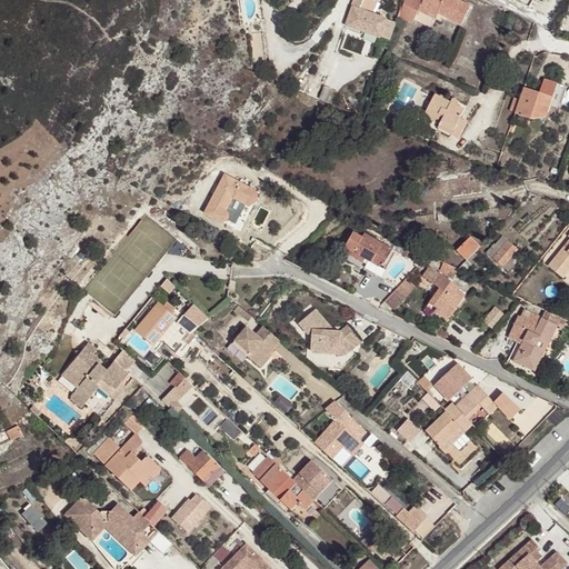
[(353,0),(351,5),(353,6),(372,13),(378,0),(353,0)]
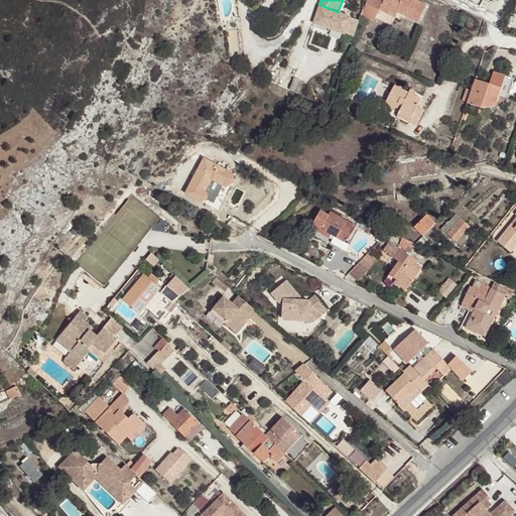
[(380,0),(366,0),(362,15),(374,21),(379,9),(376,8),(380,0)]
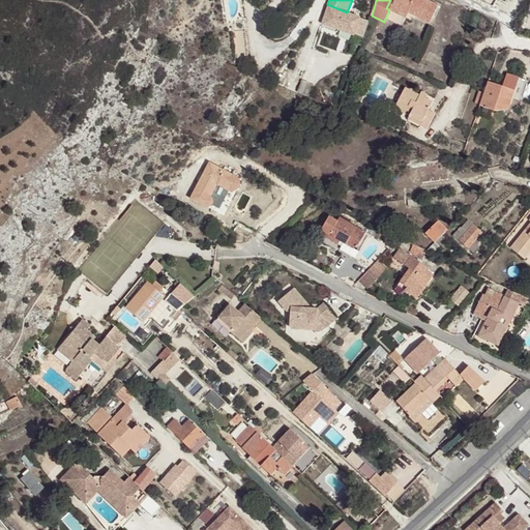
[(407,13),(391,6),(393,0),(390,0),(386,8),(389,9),(406,18),(407,13)]
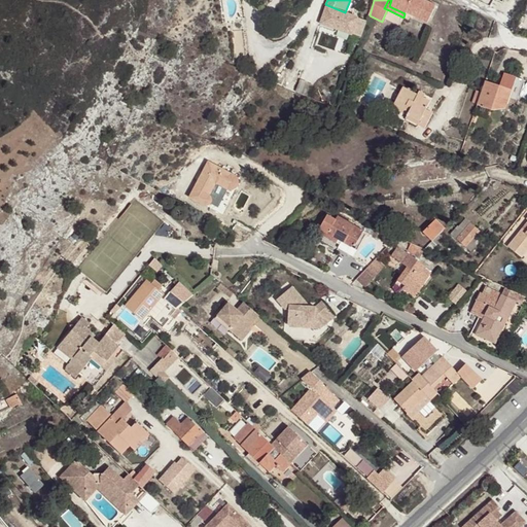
[(435,5),(425,0),(391,0),(389,6),(405,13),(406,12),(407,10),(411,12),(410,14),(427,23),(435,5)]
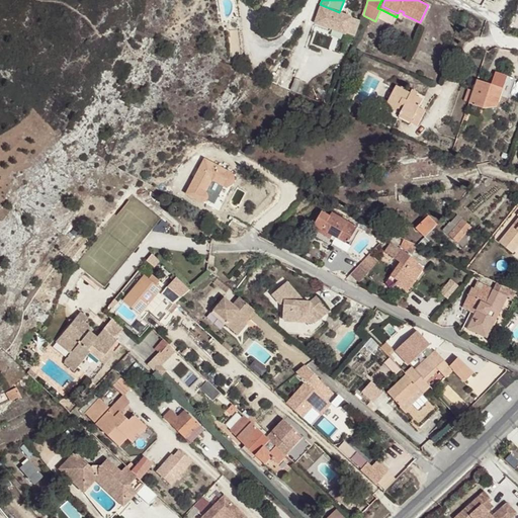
[(339,12),(322,5),(314,22),(344,35),(351,17),(339,12)]
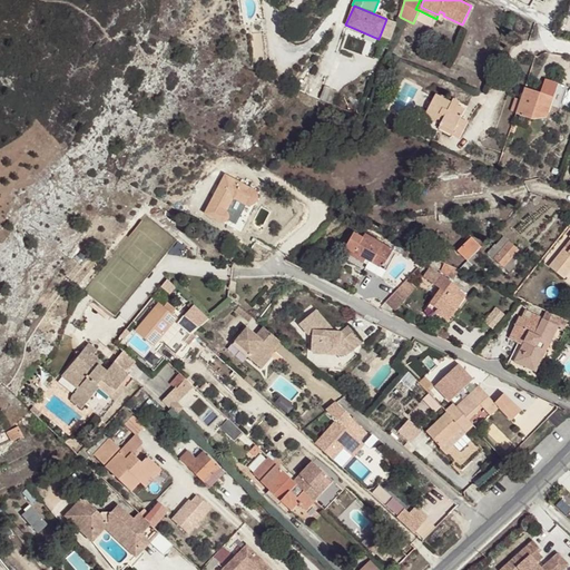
[(553,97),(526,87),(516,114),(531,119),(547,117),(553,97)]
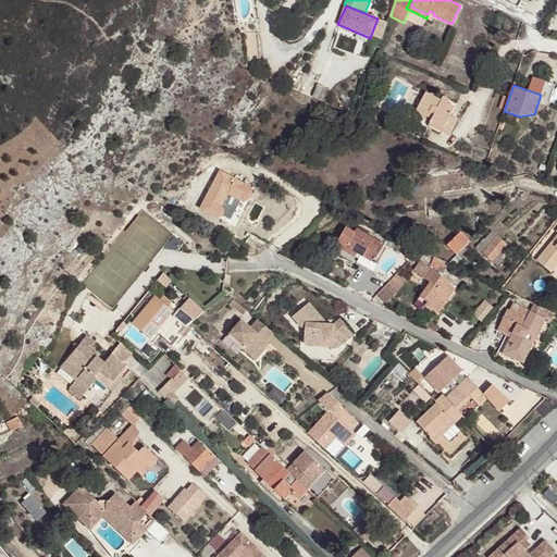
[(445,102),(447,99),(443,97),(441,100),(425,93),(415,113),(431,121),(431,122),(444,128),(443,132),(449,135),(457,120),(450,116),(455,107),(447,103),(445,102)]
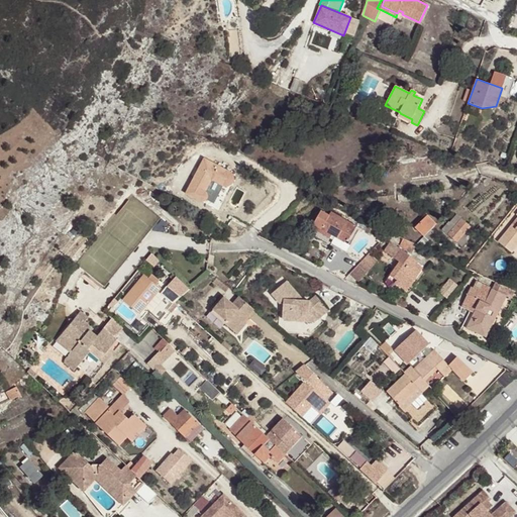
[(472,91),(468,89),(463,100),(469,102),(472,91)]
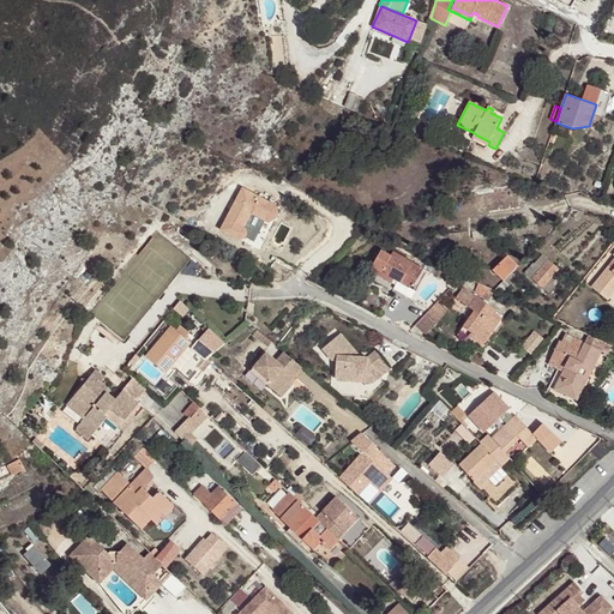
[(489,142),(475,134),(473,138),(487,145),(488,145),(489,142)]
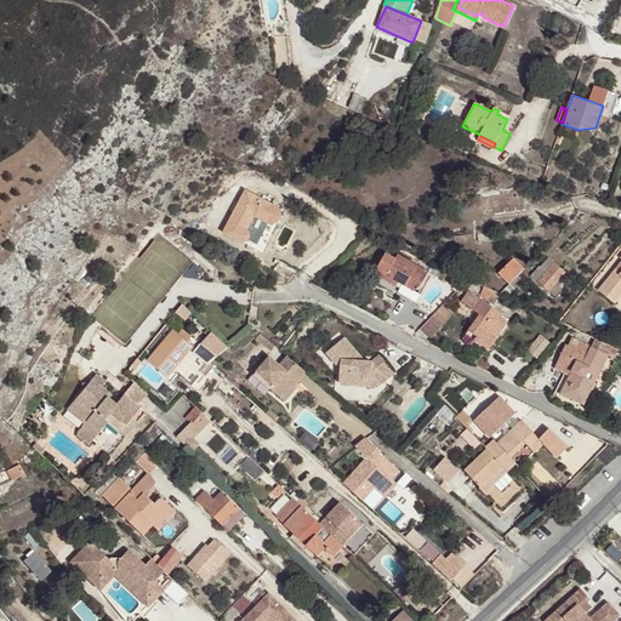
[(477,217),(516,211),(513,199),(516,198),(514,191),(513,188),(473,194),(477,217)]
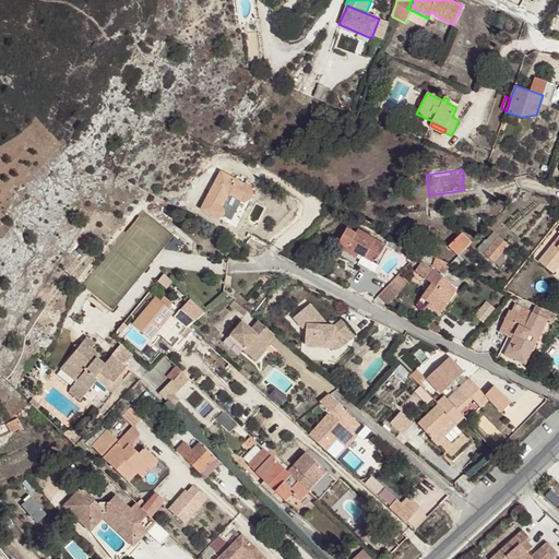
[(249,185),(221,170),(201,210),(218,218),(219,217),(221,217),(223,215),(223,214),(224,213),(224,212),(223,210),(223,209),(222,207),(229,193),(240,200),(242,200),(245,200),(246,200),(248,199),(250,197),(251,195),(251,193),(252,192),(251,190),(251,188),(250,187),(249,185)]
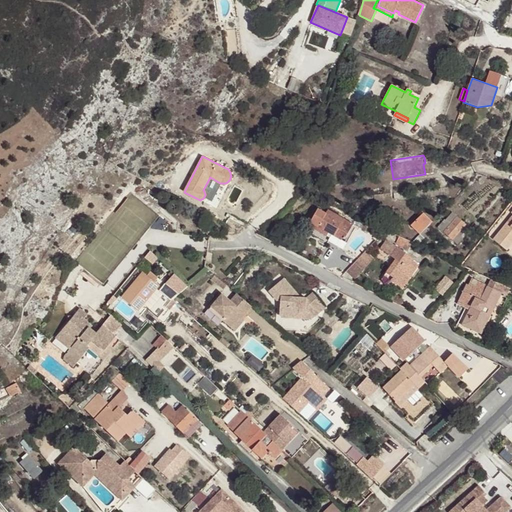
[(423,164),(425,174),(434,173),(432,162),(425,163),(423,164)]
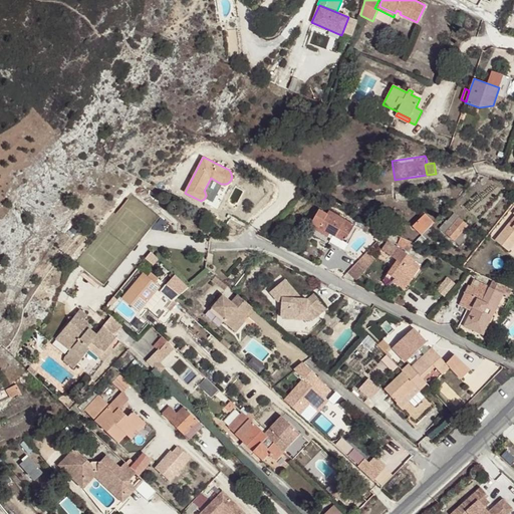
[(451,196),(450,188),(435,190),(436,197),(451,196)]
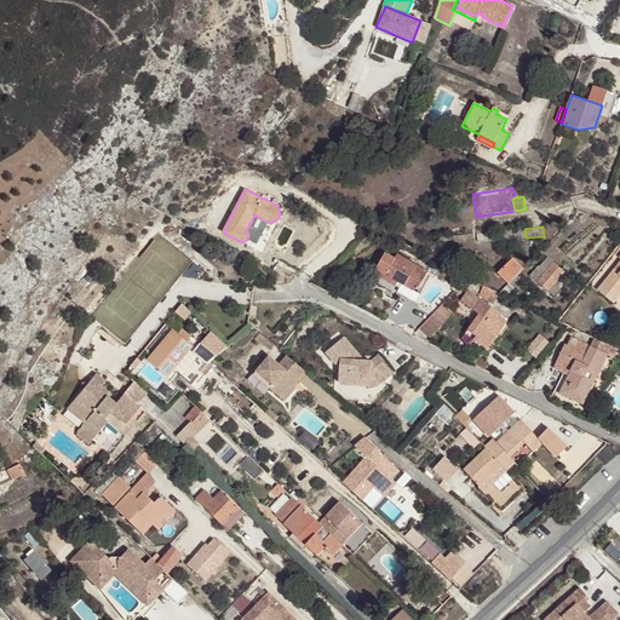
[(385,253),(373,274),(395,286),(397,281),(414,290),(415,288),(418,290),(428,271),(397,254),(395,258),(385,253)]
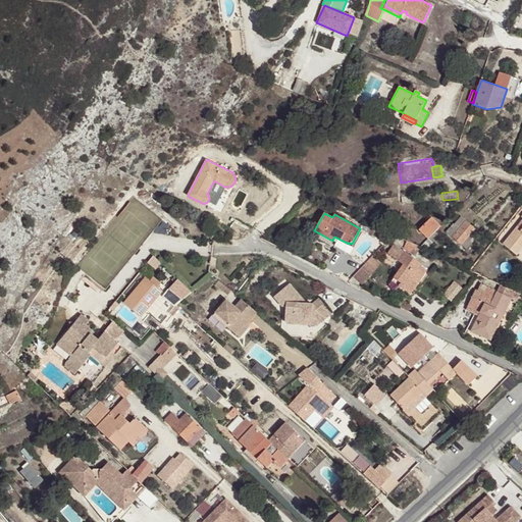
[(467,249),(480,233),(461,216),(448,232),(467,249)]
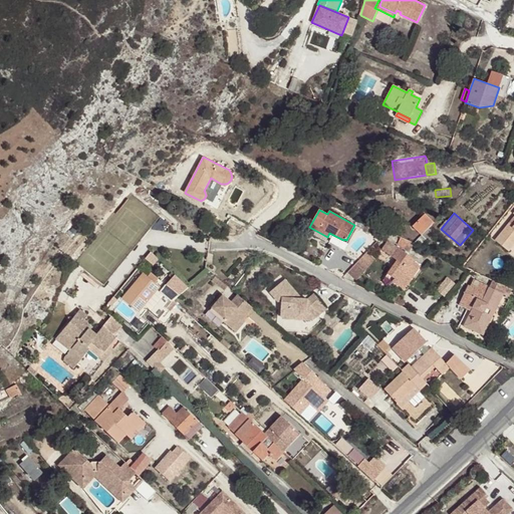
[(495,240),(509,251),(513,244),(513,213),(513,214),(513,213),(513,226),(513,227),(509,224),(495,240)]
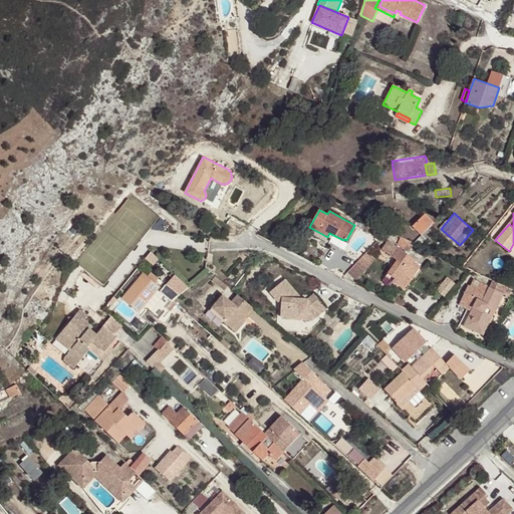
[(413,227),(422,235),(429,228),(434,223),(425,214),(413,227)]
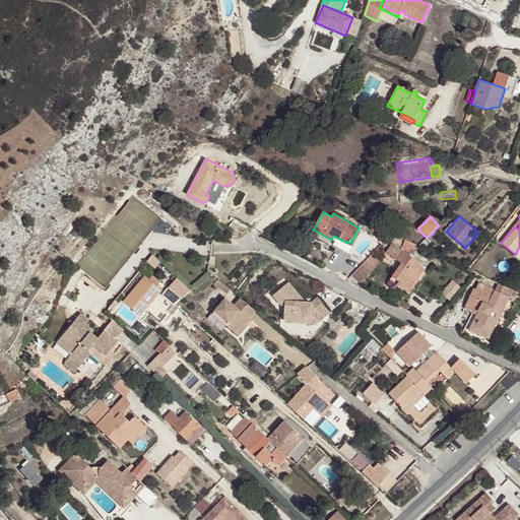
[(434,231),(427,238),(431,242),(438,235),(434,231)]
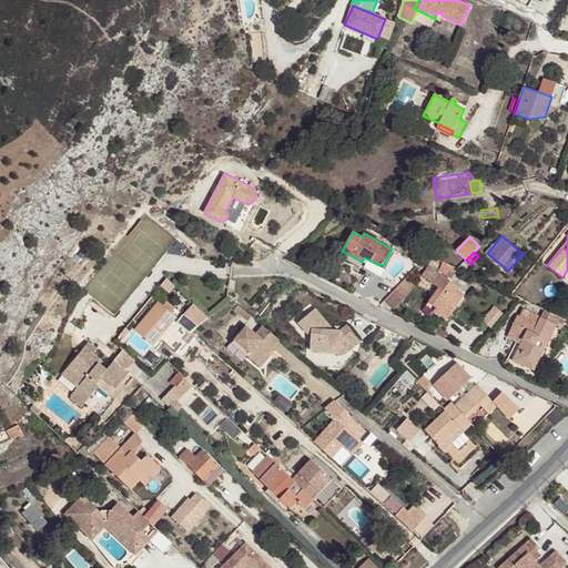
[(377,271),(379,265),(364,257),(362,262),(377,271)]
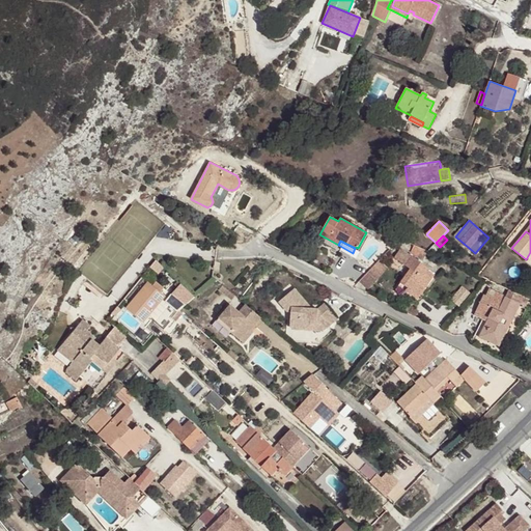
[(400,282),(408,288),(416,294),(426,280),(429,282),(435,275),(428,271),(428,269),(401,249),(394,257),(411,269),(400,282)]
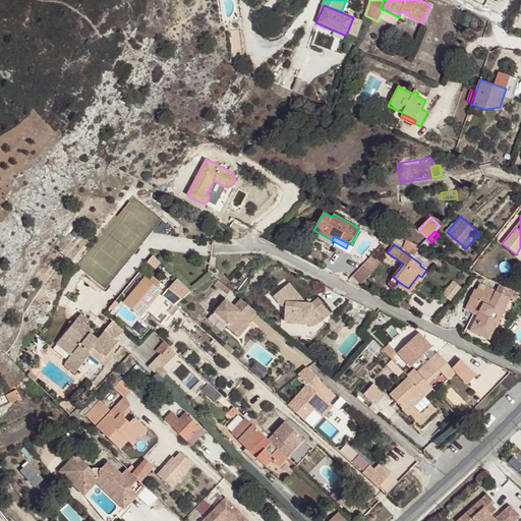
[(112,269),(115,271),(132,249),(130,247),(112,269)]
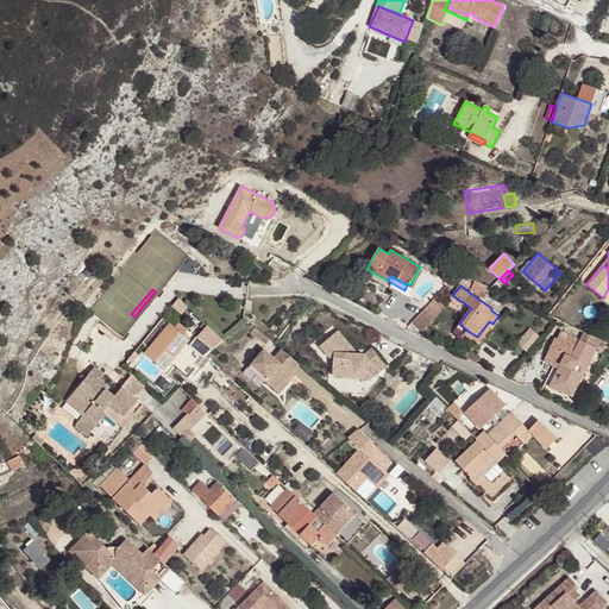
[(425,309),(434,318),(445,307),(435,297),(425,309)]
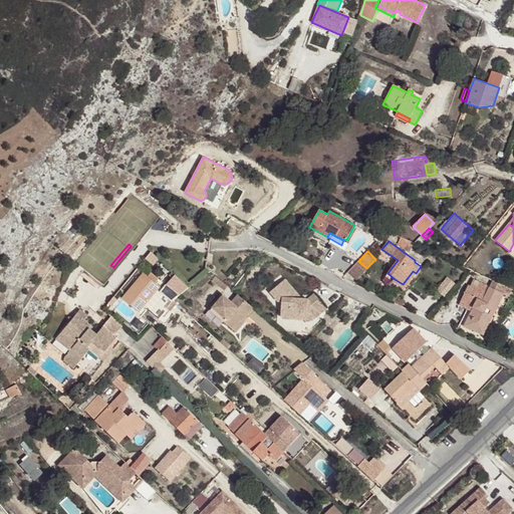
[(151,252),(147,258),(152,262),(157,257),(151,252)]
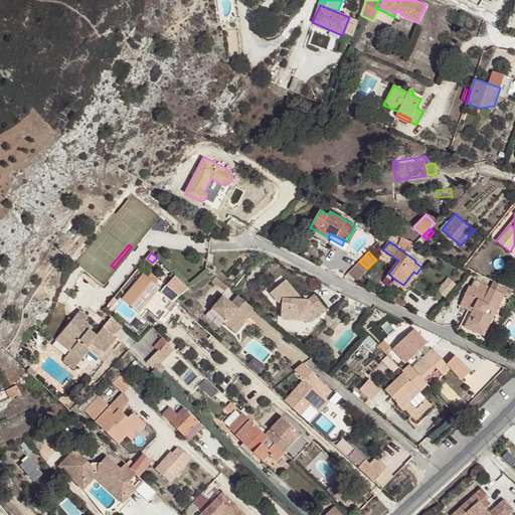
[(359,262),(348,273),(357,281),(367,269),(359,262)]
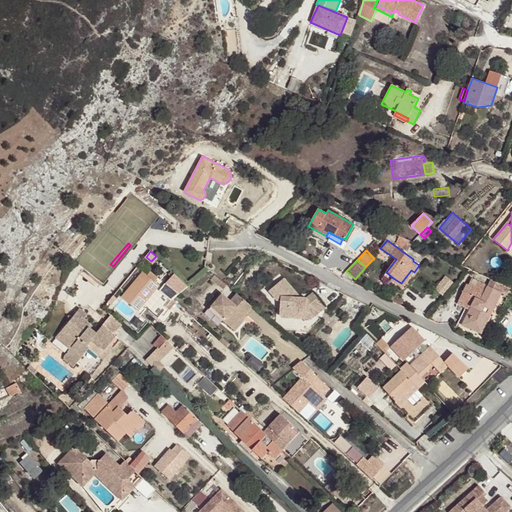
[(401,283),(393,278),(391,280),(402,288),(414,272),(411,270),(401,283)]
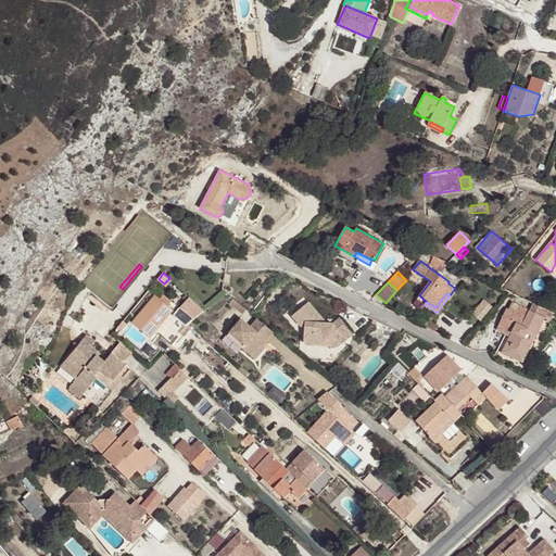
[(133,323),(151,338),(174,311),(168,306),(160,299),(155,295),(133,323)]
